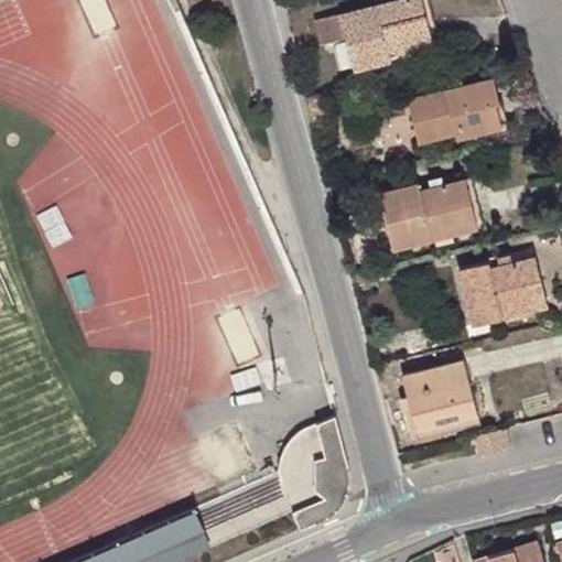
[(431,42),(421,0),(403,0),(396,2),(373,8),(313,22),(320,47),(345,41),(353,72),(387,63),(385,53),(431,42)]
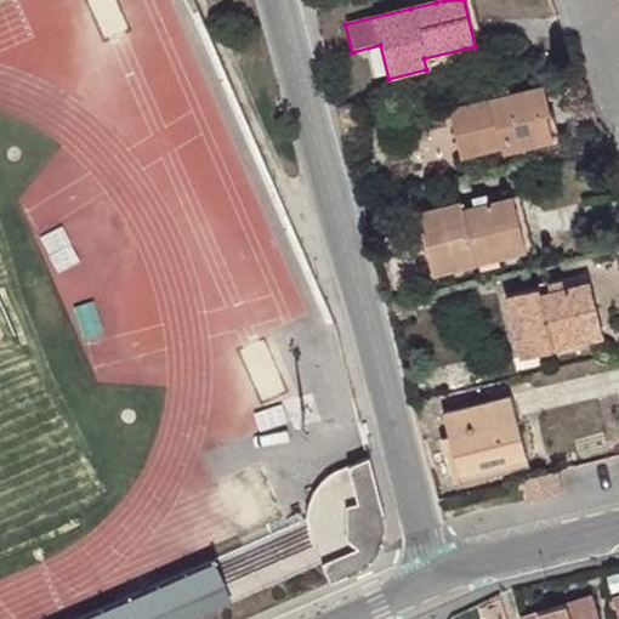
[(477,57),(475,46),(424,58),(426,69),(477,57)]
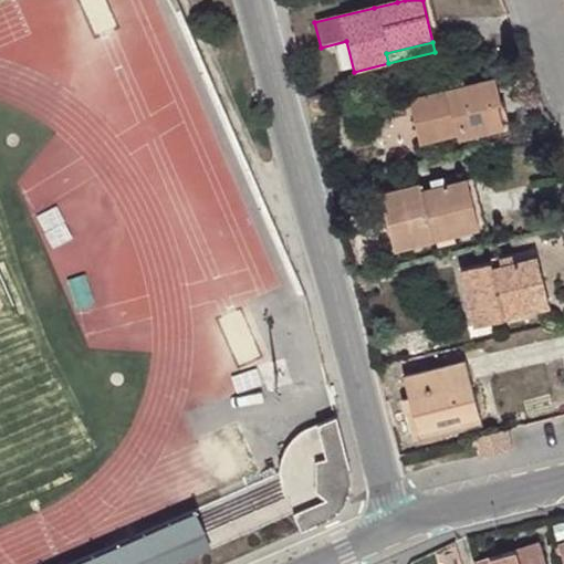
[(495,80),(483,83),(491,106),(497,105),(501,104),(495,80)]
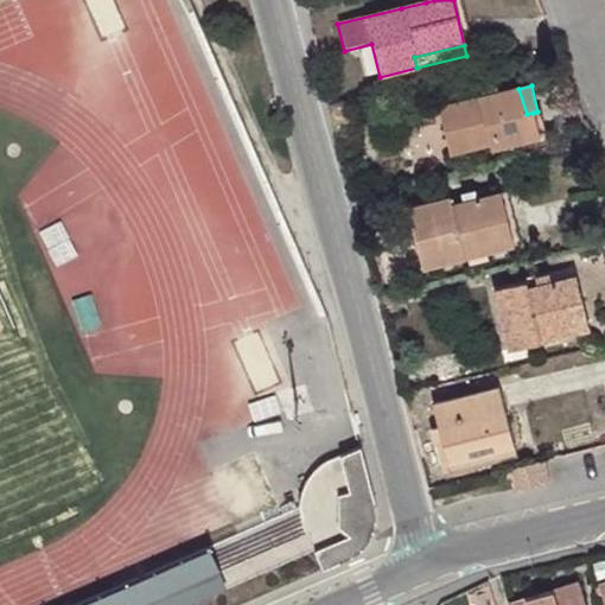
[(527,114),(518,89),(438,108),(449,157),(489,147),(491,151),(539,140),(533,113),(527,114)]
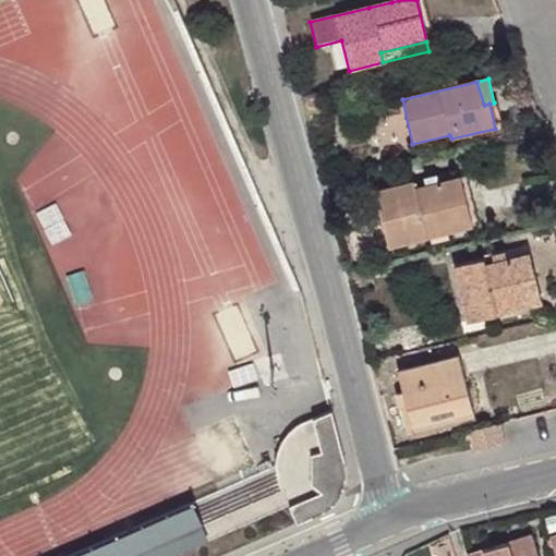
[(424,229),(470,218),(460,180),(414,191),(412,183),(374,193),(386,249),(426,239),(424,229)]
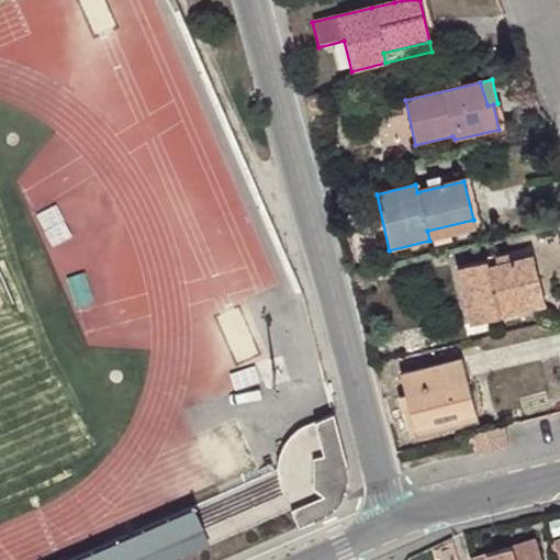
[(476,230),(473,220),(427,231),(429,241),(476,230)]
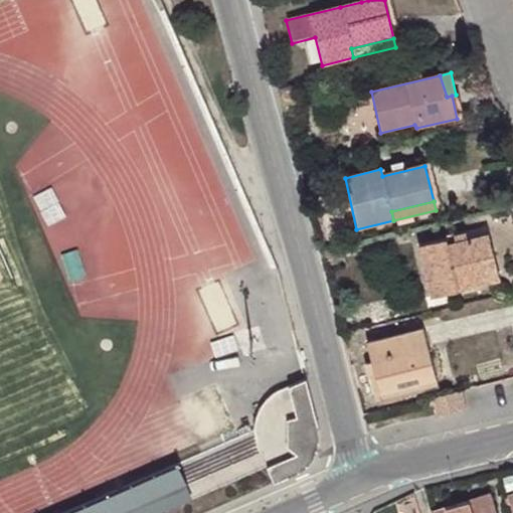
[(488,234),(468,239),(455,240),(447,243),(446,239),(418,245),(424,276),(431,300),(457,293),(456,286),(499,275),(488,234)]
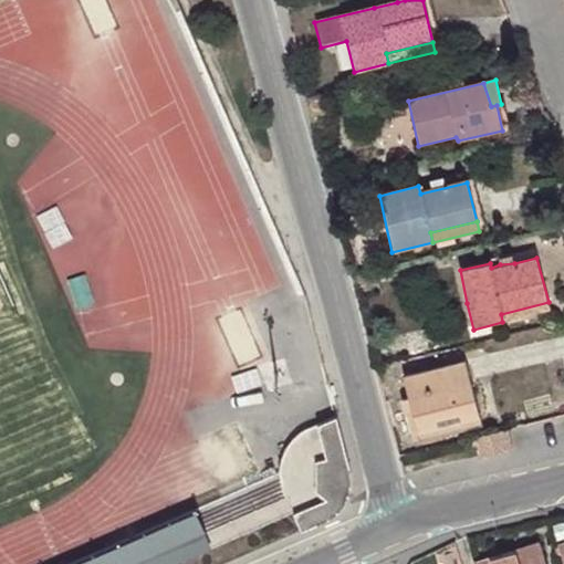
[(501,314),(502,322),(550,311),(549,302),(501,314)]
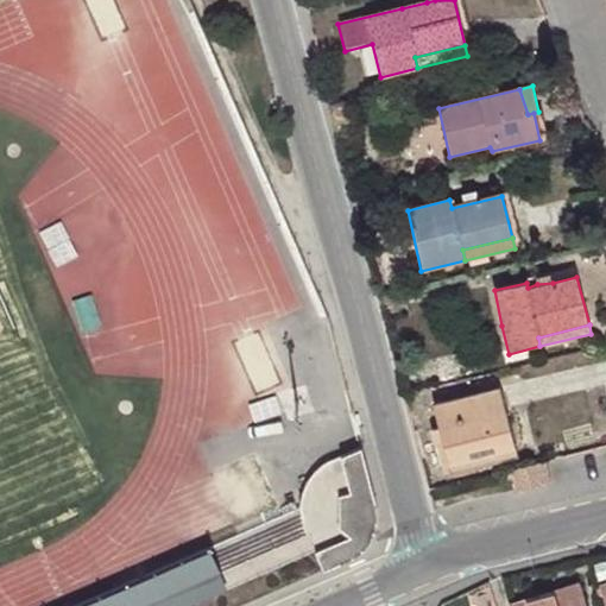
[(499,389),(433,405),(448,466),(515,447),(499,389)]
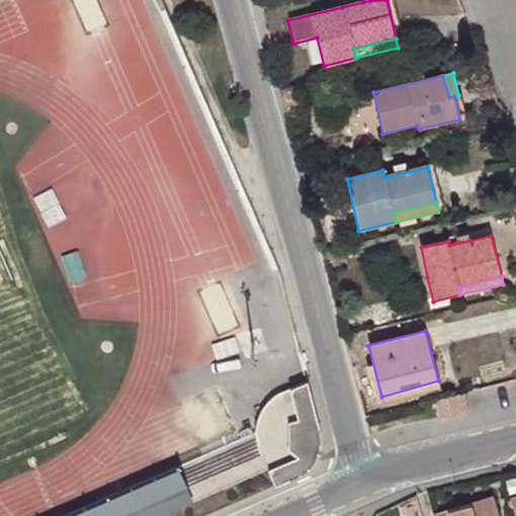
[(381,397),(384,407),(441,392),(438,380),(381,397)]
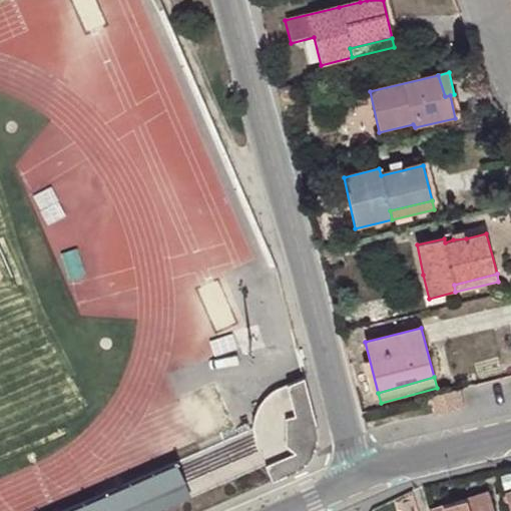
[(319,433),(305,380),(287,385),(276,392),(262,404),(252,420),(250,433),(265,467),(271,484),(297,472),(305,464),(315,451),(319,433)]
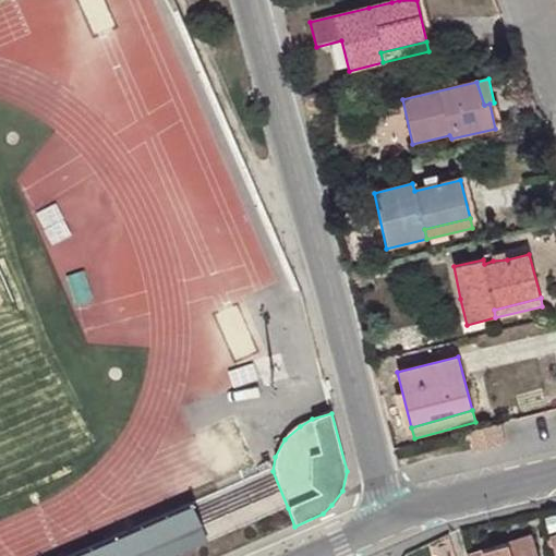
[(288,508),(273,471),(192,506),(208,543),(288,508)]
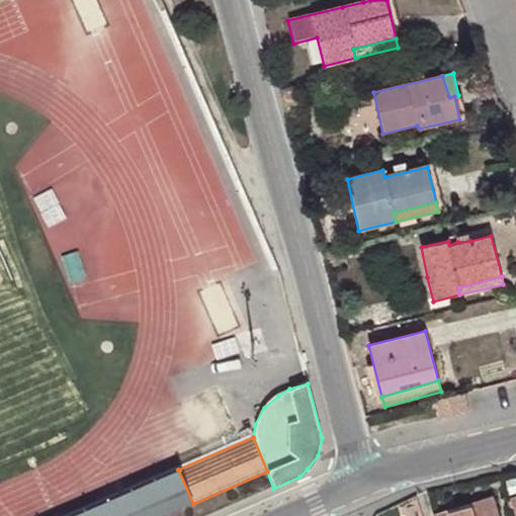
[(178,469),(69,515),(165,515),(193,504),(178,469)]
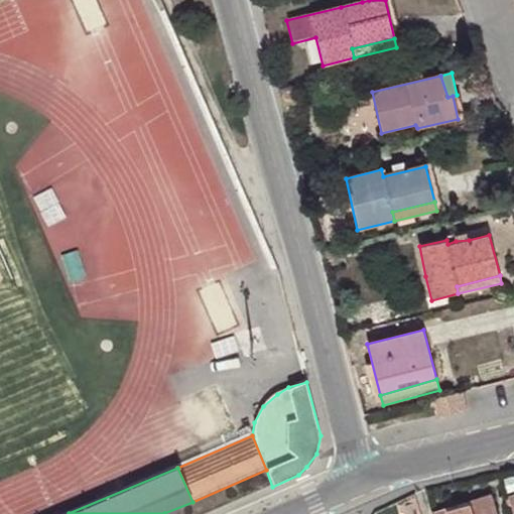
[(496,513),(491,496),(437,513),(496,513)]
